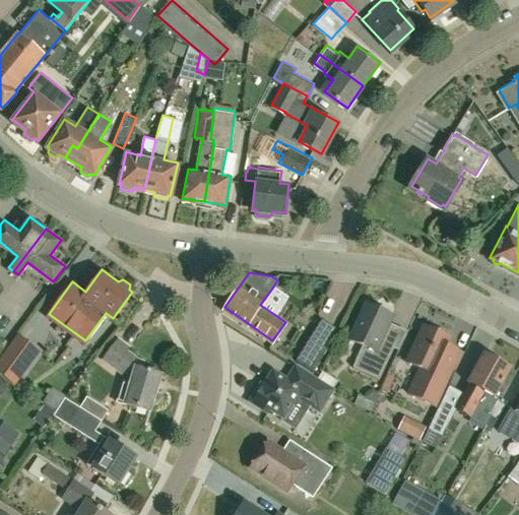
[(288,297),(273,286),(260,305),(275,315),(288,297)]
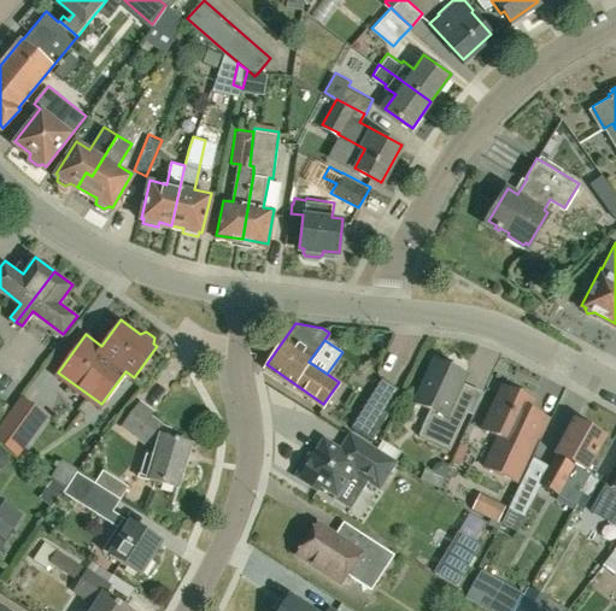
[(462,381),(464,376),(465,372),(462,370),(461,365),(452,360),(447,364),(435,358),(415,400),(430,407),(420,433),(450,447),(468,409),(452,401),(462,381)]
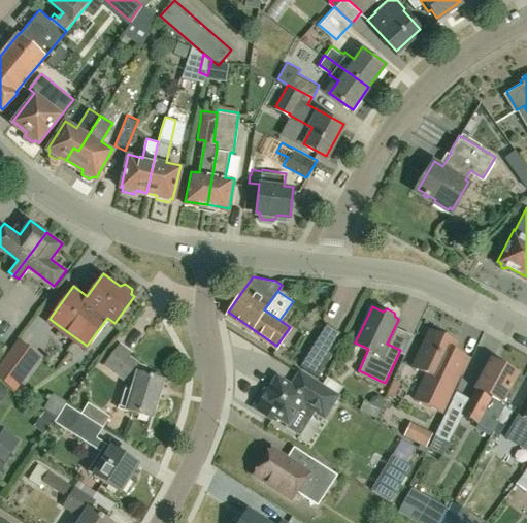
[(326,322),(300,364),(318,374),(332,352),(329,350),(340,330),(326,322)]
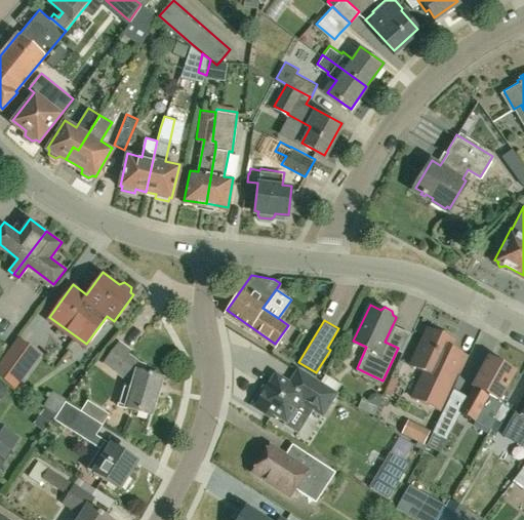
[(402,350),(409,332),(393,324),(385,342),(398,348),(402,350)]
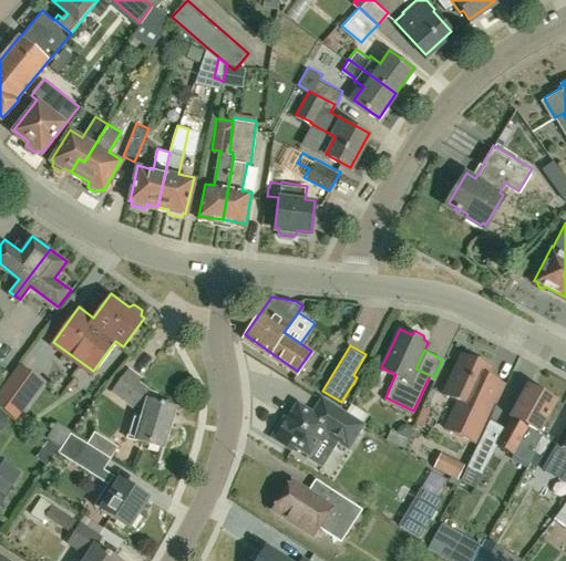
[(507,381),(489,372),(491,366),(487,364),(486,360),(479,355),(474,359),(463,353),(444,392),(460,398),(446,427),(474,440),(493,400),(498,402),(507,381)]
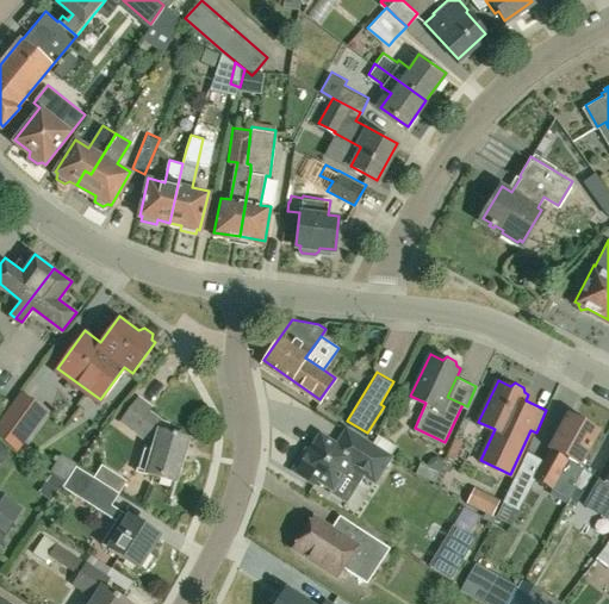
[(22,391),(0,421),(0,434),(18,447),(45,409),(22,391)]
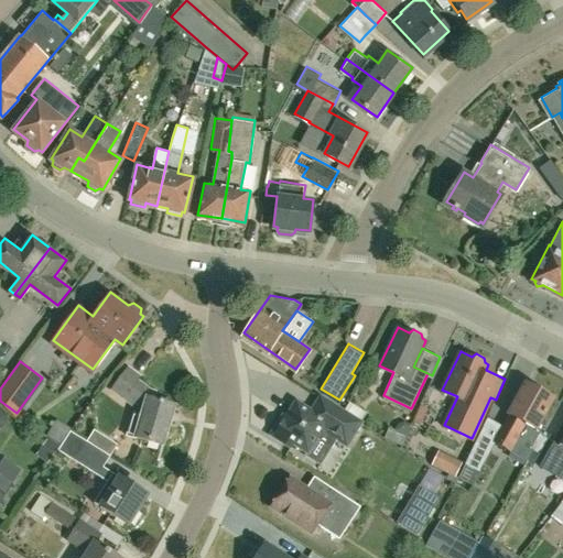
[(114,385),(143,409),(142,413),(134,411),(128,433),(162,444),(174,404),(153,397),(154,391),(137,378),(140,372),(129,364),(114,385)]
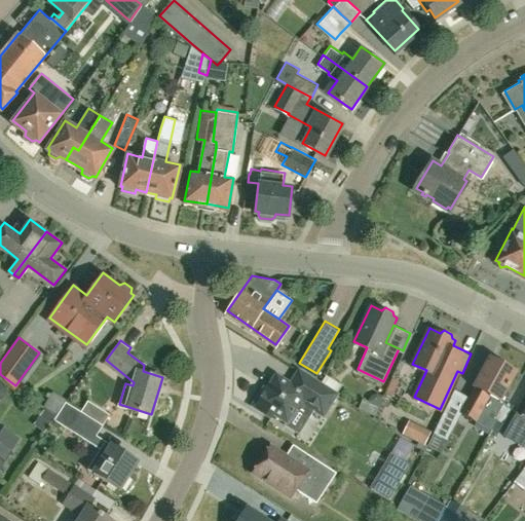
[(469,397),(461,410),(477,419),(482,410),(495,417),(504,402),(500,400),(516,371),(490,357),(475,385),(476,385),(469,397)]
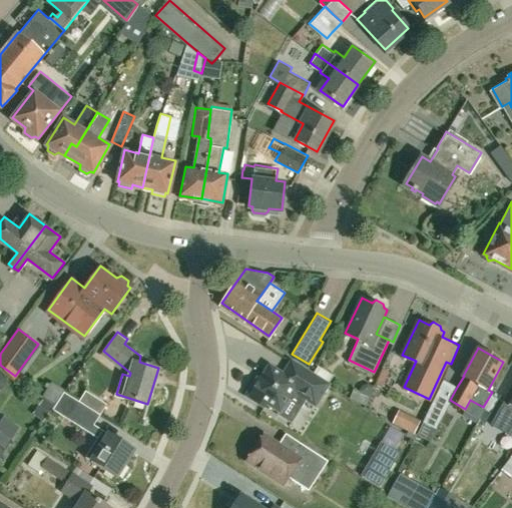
[(310,371),(308,370),(310,367),(293,357),(292,359),(283,373),(270,365),(262,378),(258,376),(247,393),(265,404),(267,401),(280,409),(288,396),(292,398),(296,391),(307,398),(316,403),(328,383),(310,371)]
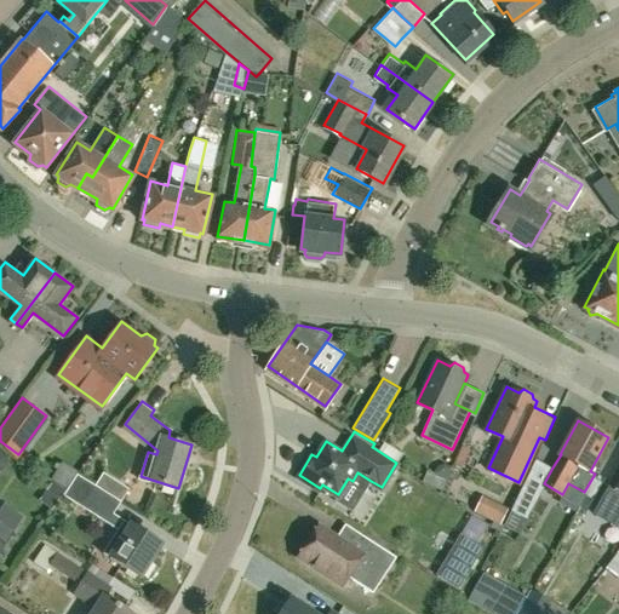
[(406,448),(383,435),(374,448),(396,463),(406,448)]
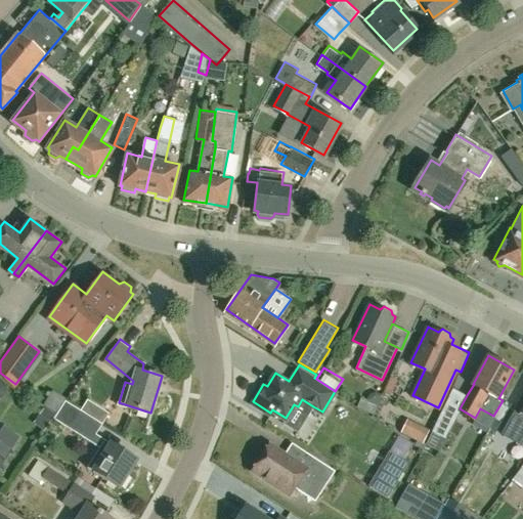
[(376,386),(363,391),(358,405),(373,414),(382,389),(376,386)]
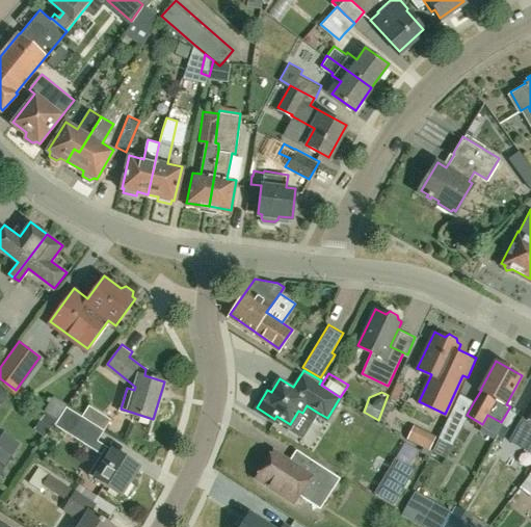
[(474,401),(459,393),(440,435),(431,451),(446,457),(467,415),(474,401)]
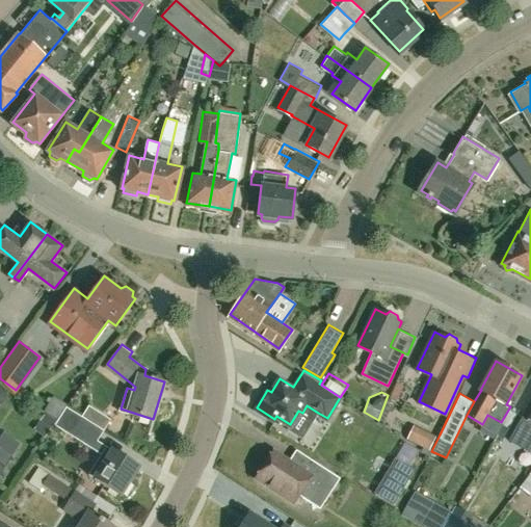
[(530,402),(524,415),(509,440),(530,450),(530,402)]
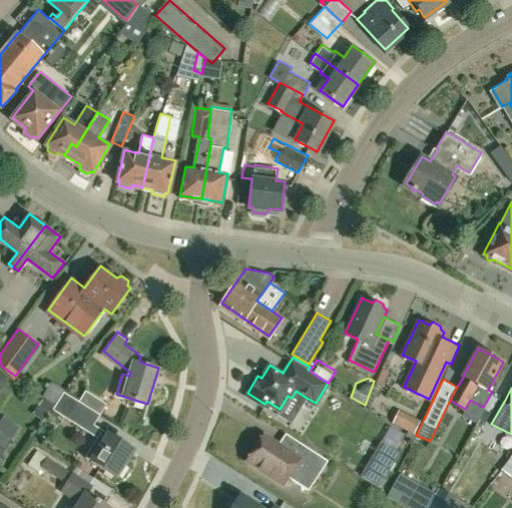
[(100,413),(80,400),(65,390),(53,407),(98,435),(86,456),(118,476),(135,449),(94,423),(100,413)]
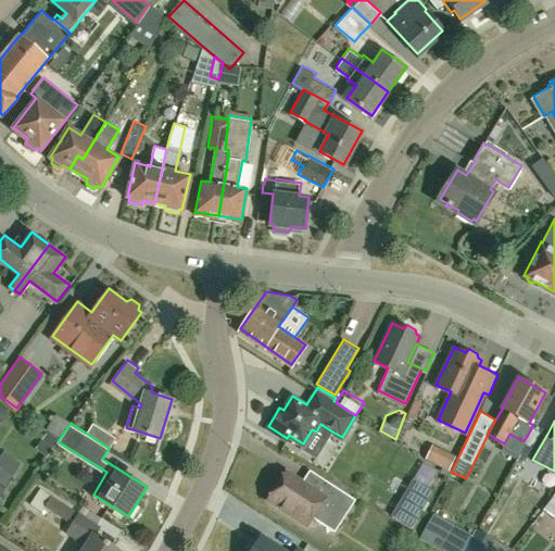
[(87,434),(109,448),(116,437),(93,423),(87,434)]
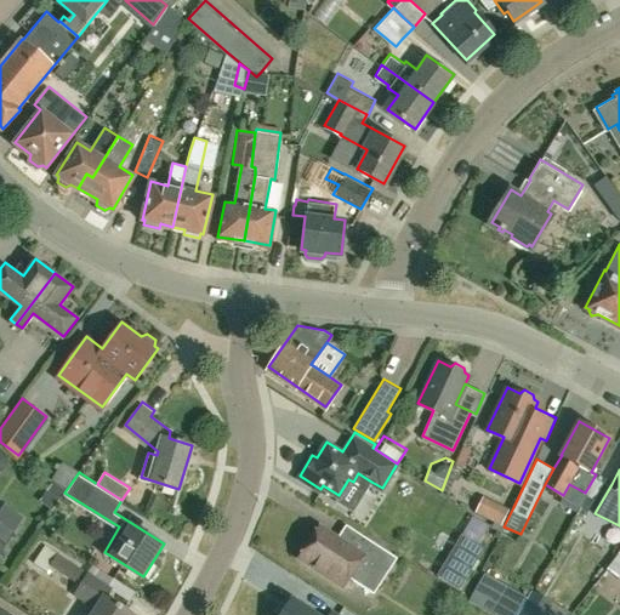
[(348,479),(339,495),(336,500),(353,511),(371,482),(358,473),(353,482),(348,479)]
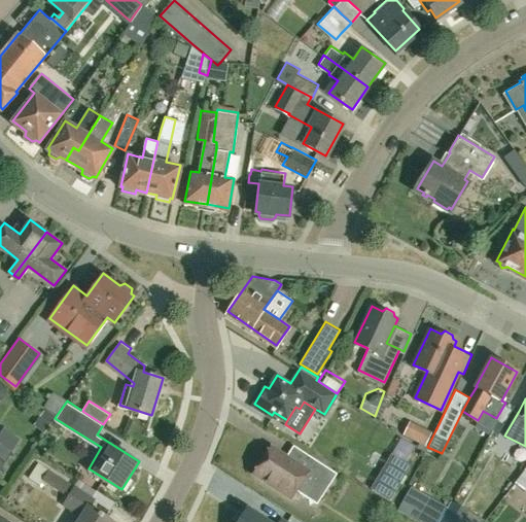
[(483,411),(478,420),(493,428),(498,419),(496,418),(483,411)]
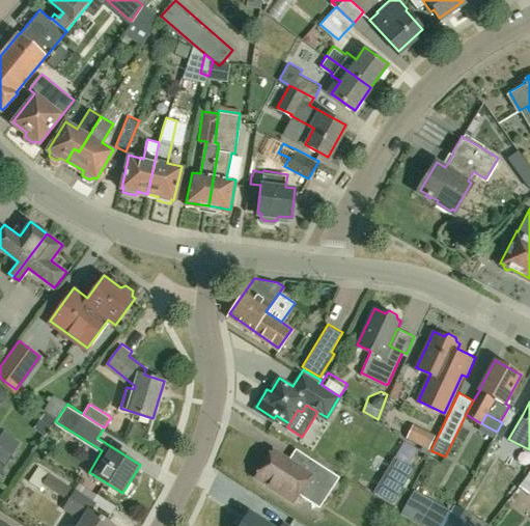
[(419,445),(430,450),(439,434),(414,421),(406,438),(419,445)]
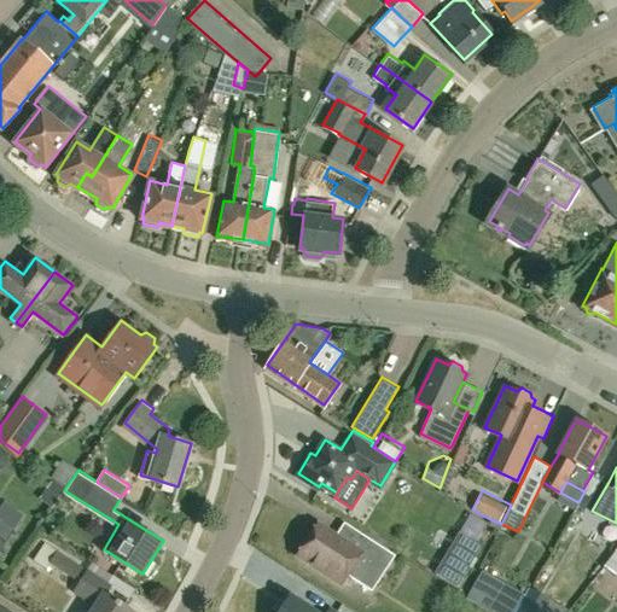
[(0,543),(19,513),(0,501),(0,543)]
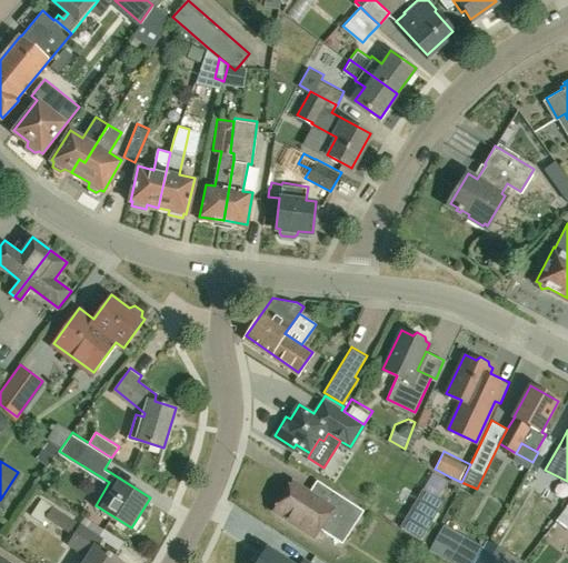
[(435,469),(424,488),(438,495),(449,476),(435,469)]
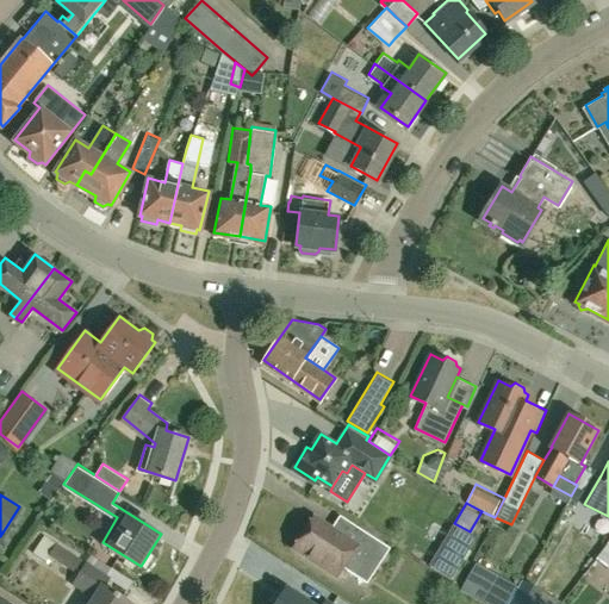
[(340,514),(331,528),(354,542),(364,529),(340,514)]
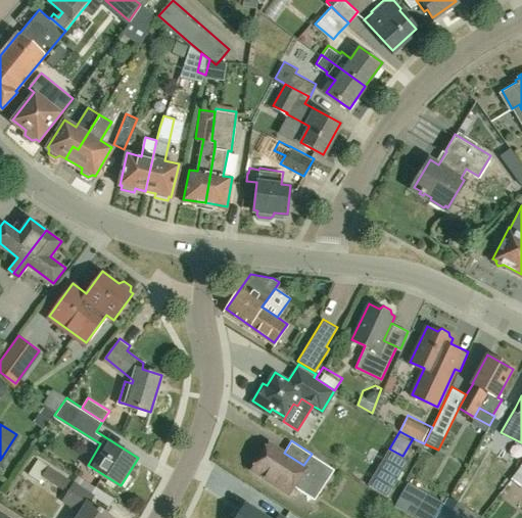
[(303,465),(284,453),(269,442),(252,468),(289,492),(294,484),(300,489),(304,483),(319,492),(334,468),(312,454),(303,465)]
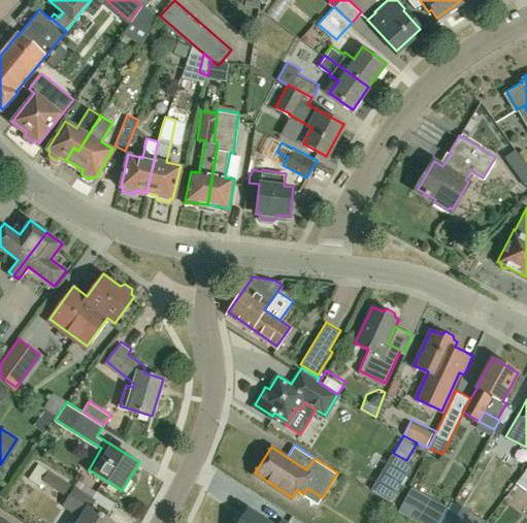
[(390,497),(410,463),(406,460),(393,453),(372,487),(390,497)]
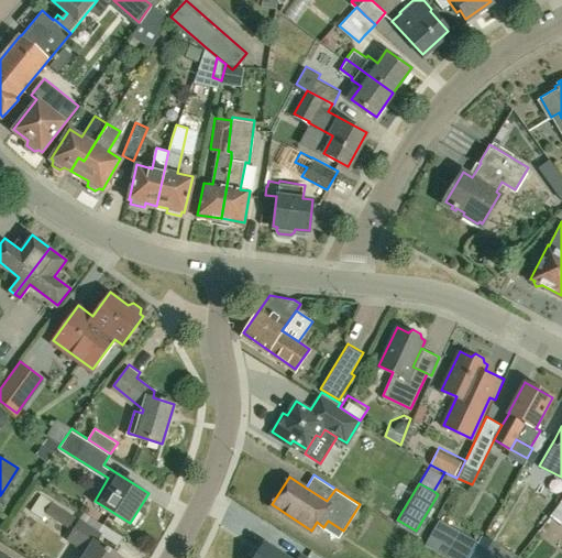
[(43,515),(46,511),(68,526),(76,514),(53,499),(52,499),(41,492),(31,507),(43,515)]
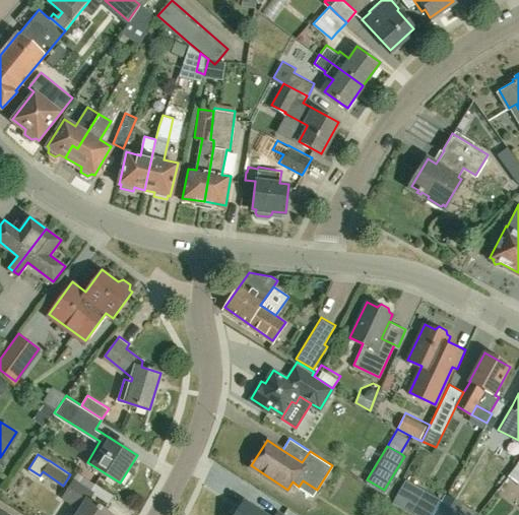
[(518,463),(517,462),(507,474),(518,484),(518,463)]
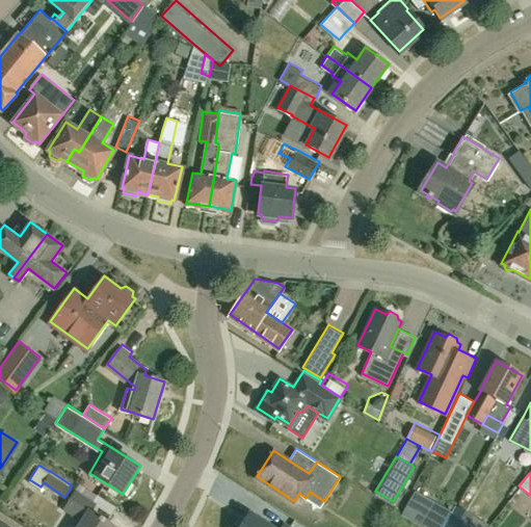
[(65,507),(84,519),(79,526),(114,526),(115,526),(90,510),(96,502),(77,490),(65,507)]
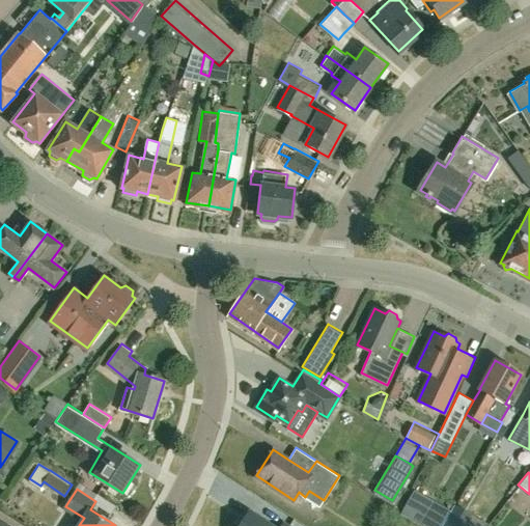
[(399,514),(421,525),(441,525),(450,510),(414,490),(403,507),(399,514)]
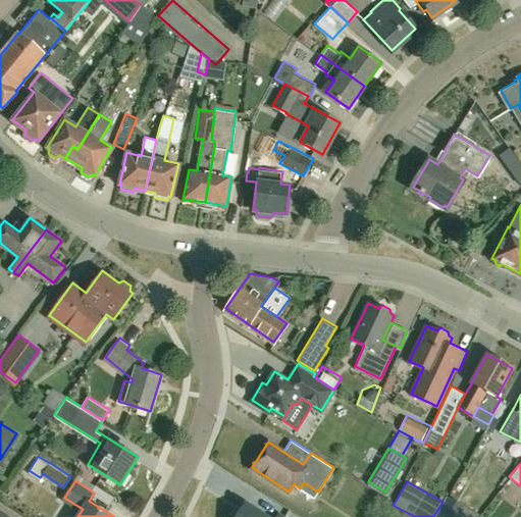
[(457,516),(464,504),(447,495),(443,502),(433,516),(457,516)]
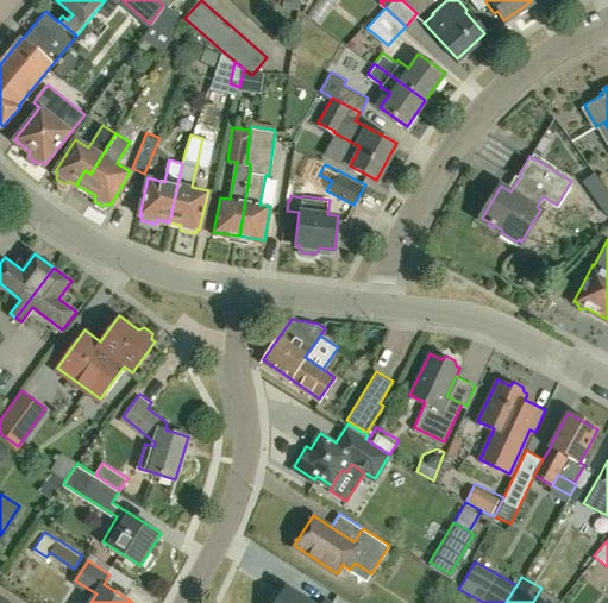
[(281,596),(275,602),(336,602),(326,597),(323,602),(313,602),(287,586),(281,596)]
